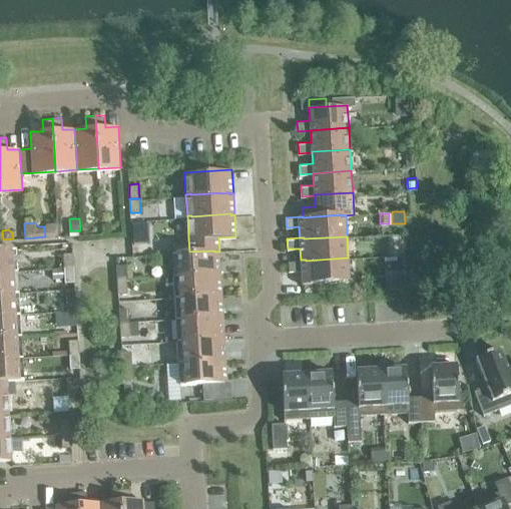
[(0,247),(0,271),(13,270),(13,271),(18,271),(17,261),(13,261),(12,247),(0,247)]
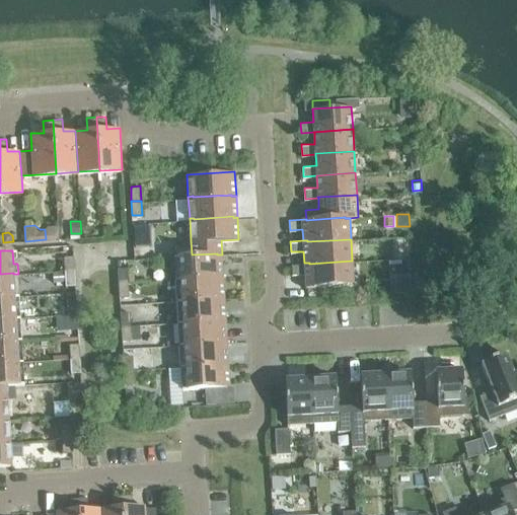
[(179,265),(180,277),(180,278),(219,276),(219,277),(223,276),(222,254),(217,254),(217,253),(192,254),(174,254),(174,265),(179,265)]
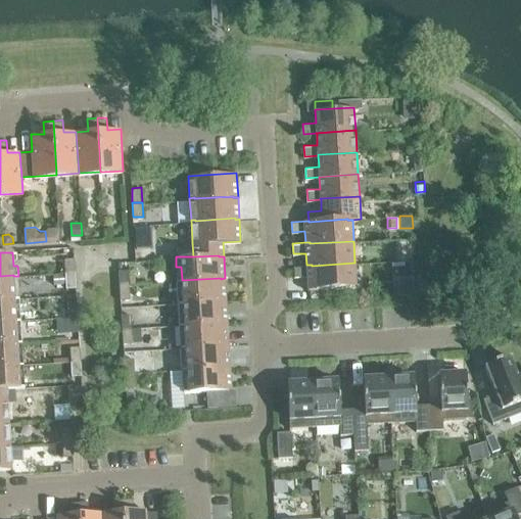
[(65,257),(65,272),(76,271),(75,256),(65,257)]
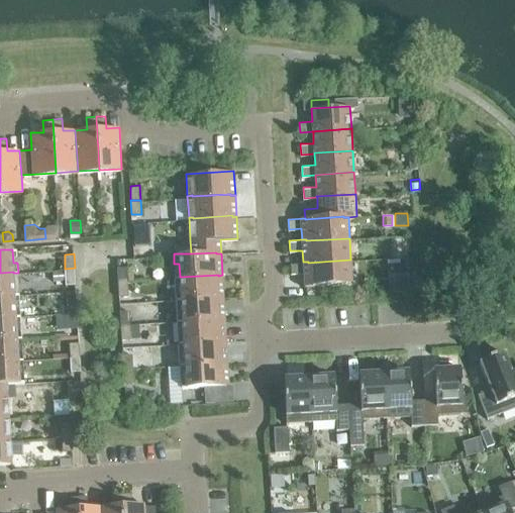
[(308,262),(303,262),(291,263),(291,273),(304,272),(304,285),(352,283),(350,260),(308,263),(308,262)]
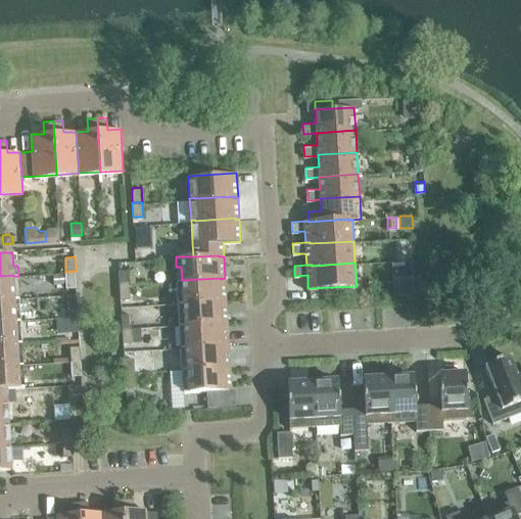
[(119,270),(120,284),(129,283),(129,269),(119,270)]
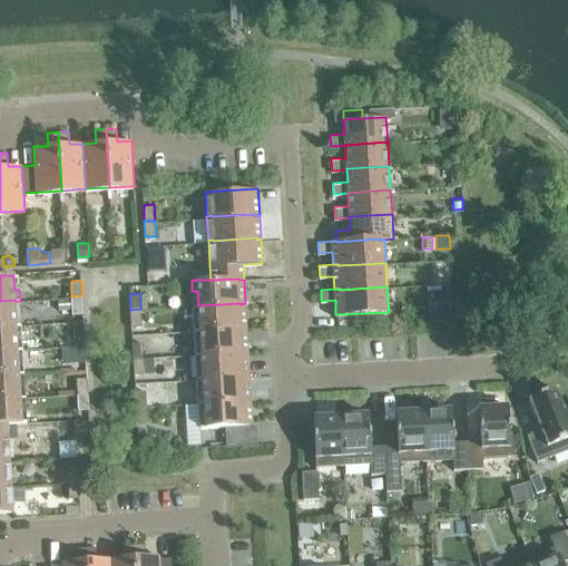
[(82,295),(71,296),(72,308),(72,312),(84,312),(82,295)]
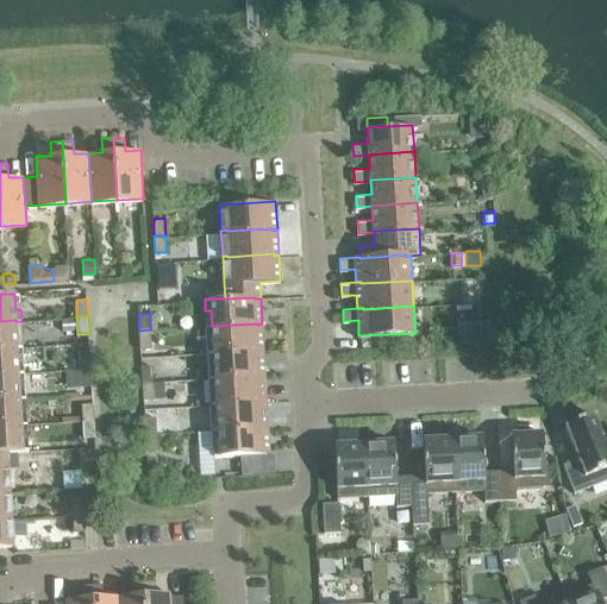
[(76,316),(62,318),(63,329),(77,328),(76,316)]
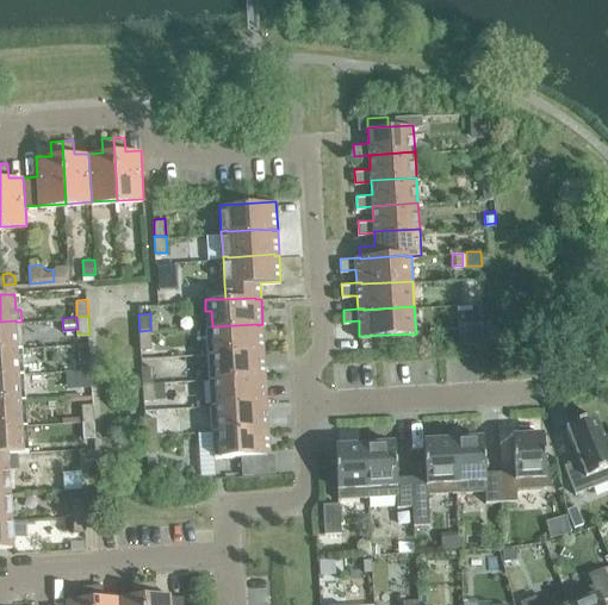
[(0,347),(18,347),(18,348),(23,347),(23,336),(17,336),(16,322),(16,320),(0,322),(0,347)]
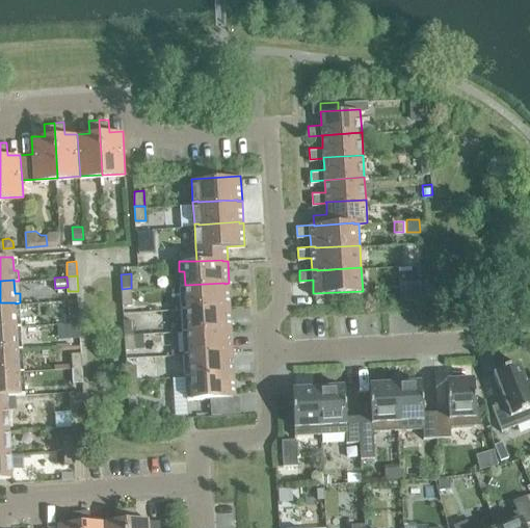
[(185,294),(186,307),(226,305),(226,306),(230,306),(229,283),(224,284),(224,283),(185,285),(185,284),(180,284),(181,294),(185,294)]
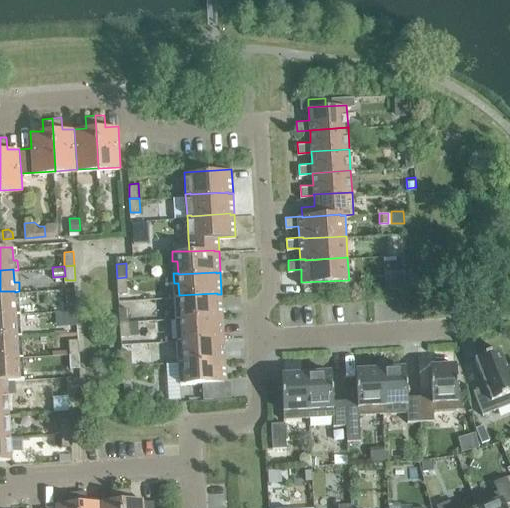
[(126,277),(117,278),(118,292),(127,291),(126,277)]
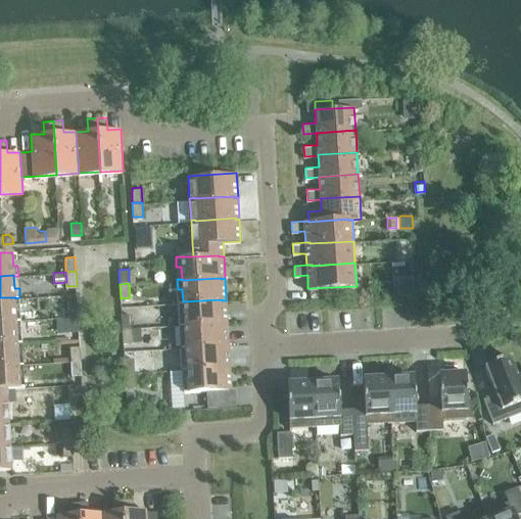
[(0,320),(16,319),(16,320),(21,320),(20,310),(15,311),(15,298),(15,297),(0,297),(0,320)]
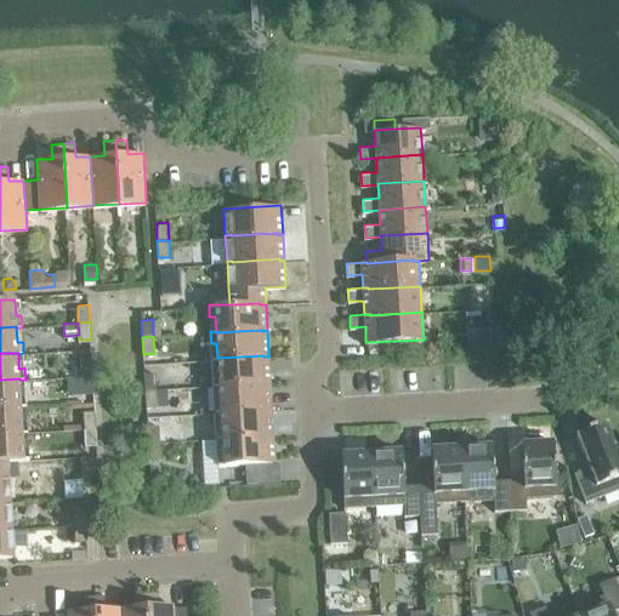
[(219,369),(219,383),(219,385),(265,382),(265,383),(271,382),(268,357),(263,357),(263,355),(217,358),(211,358),(213,370),(219,369)]
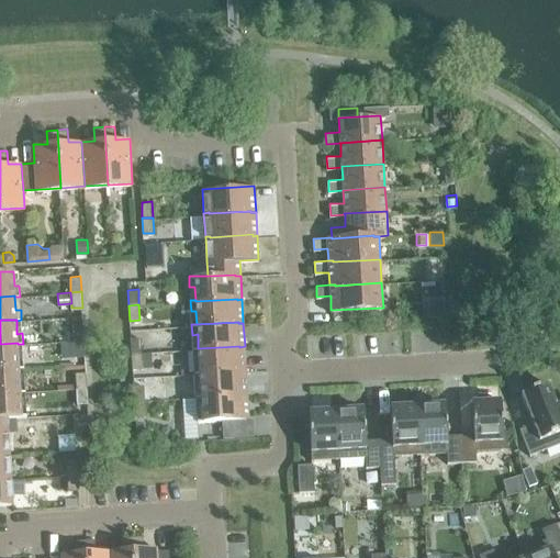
[(73,324),(74,339),(84,339),(84,323),(73,324)]
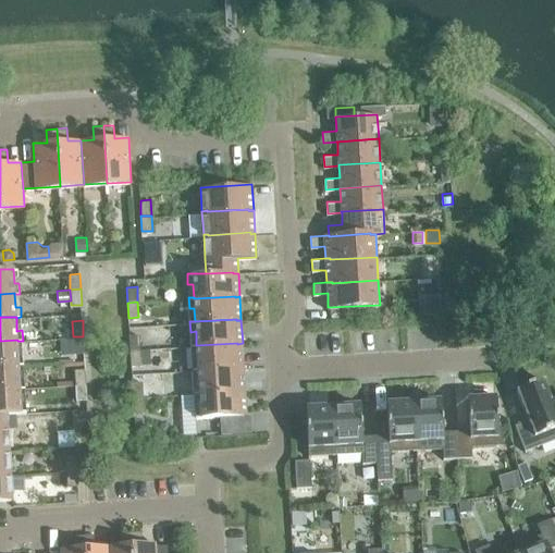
[(130,333),(131,349),(140,348),(139,333),(130,333)]
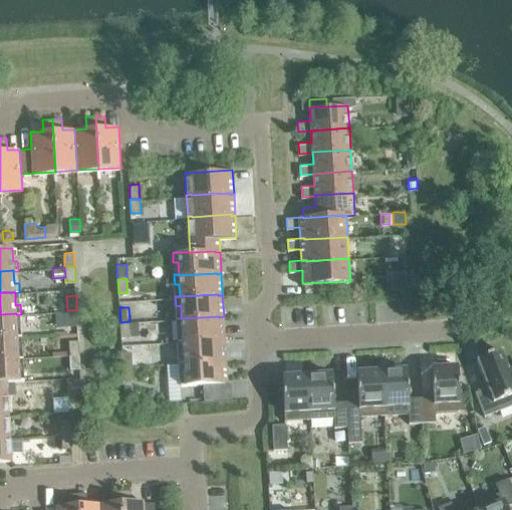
[(76,310),(67,310),(68,324),(77,324),(76,310)]
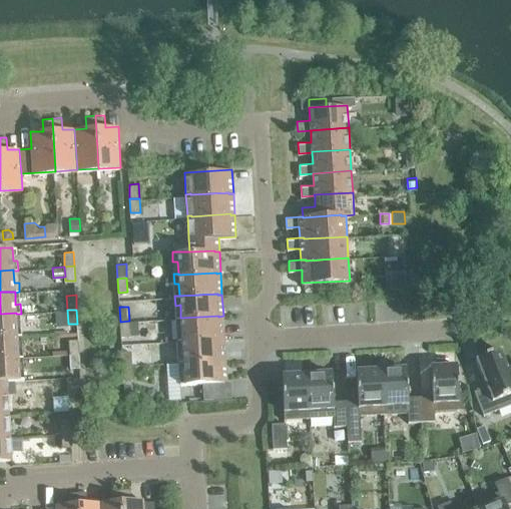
[(0,336),(17,335),(17,336),(22,336),(21,326),(17,326),(16,314),(16,313),(0,314),(0,336)]
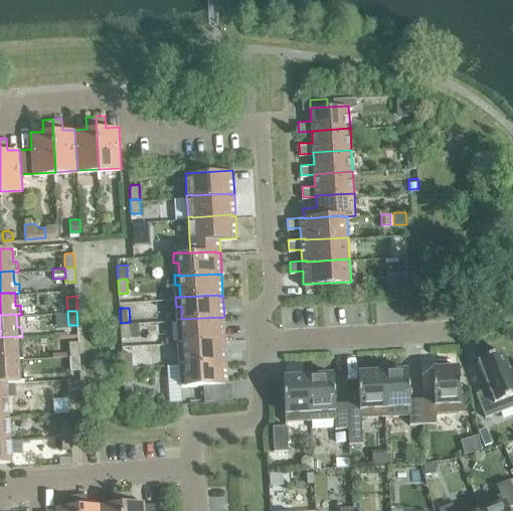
[(182,328),(183,340),(183,341),(221,338),(221,339),(225,339),(224,317),(219,318),(219,317),(181,319),(181,318),(177,318),(177,328),(182,328)]
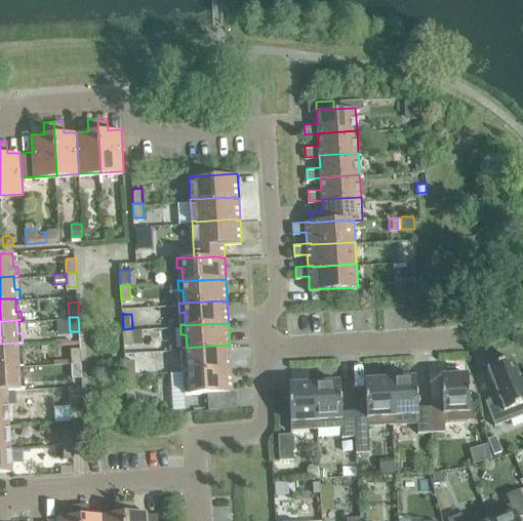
[(142,327),(132,328),(133,342),(143,341),(142,327)]
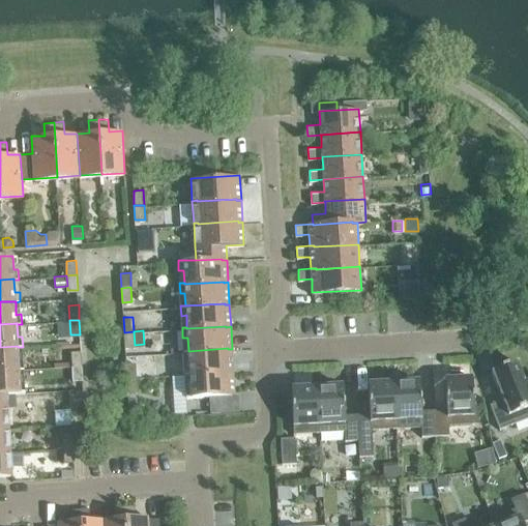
[(134,331),(124,332),(125,347),(135,346),(135,345),(134,331)]
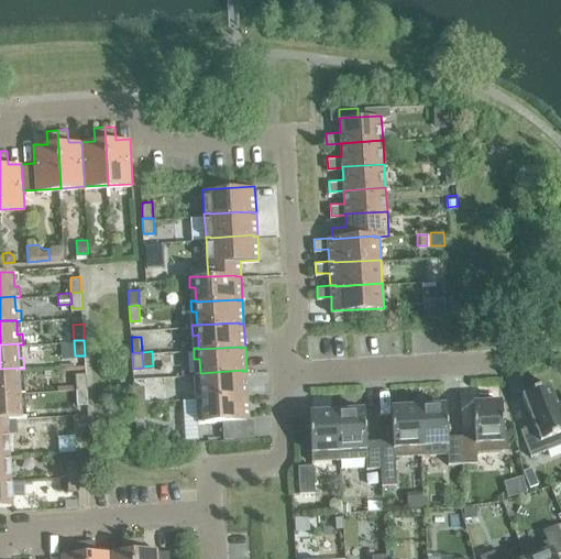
[(0,392),(21,392),(25,392),(25,381),(20,382),(19,369),(19,368),(0,369),(0,392)]
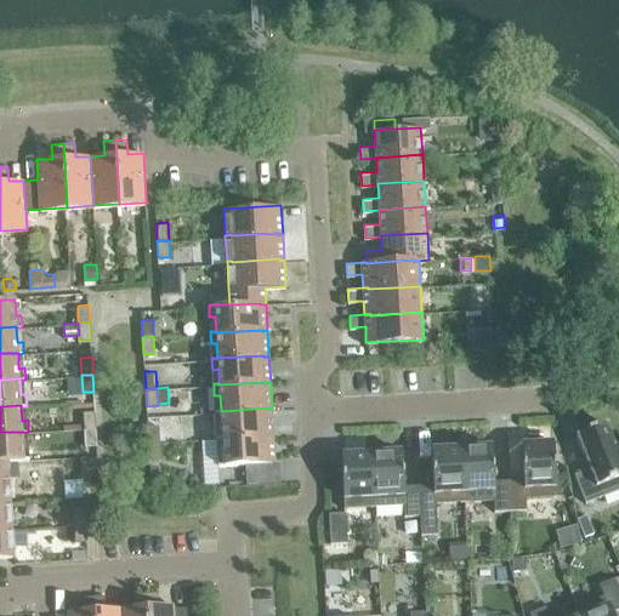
[(221,421),(222,435),(222,437),(268,434),(268,435),(273,434),(272,409),(267,409),(267,408),(221,411),(221,410),(215,410),(216,422),(221,421)]
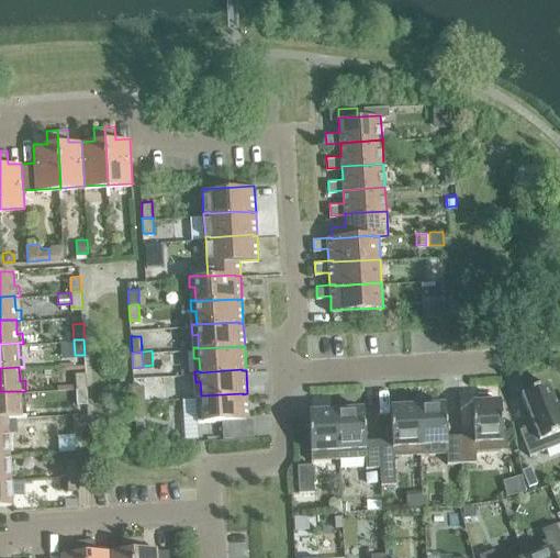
[(76,371),(77,387),(87,387),(86,370),(76,371)]
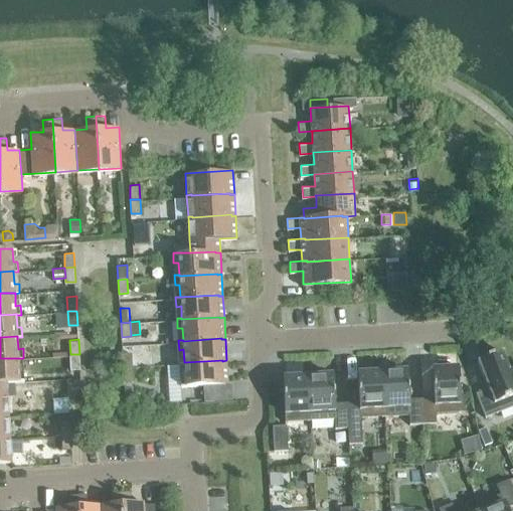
[(503,349),(478,359),(489,387),(477,392),(486,415),(512,404),(512,366),(510,367),(503,349)]
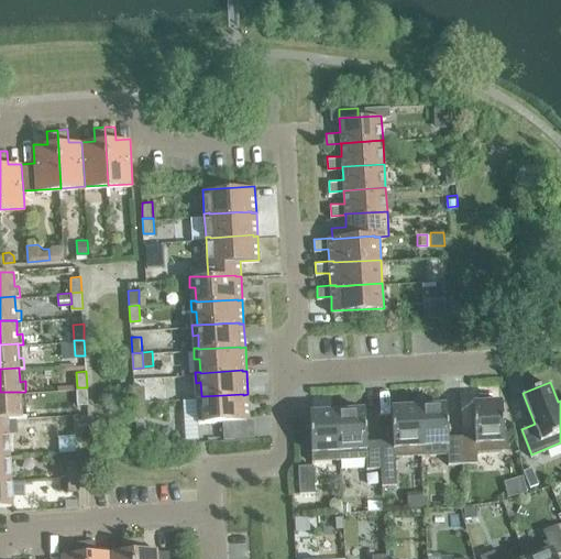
[(134,385),(135,401),(145,399),(144,384),(134,385)]
